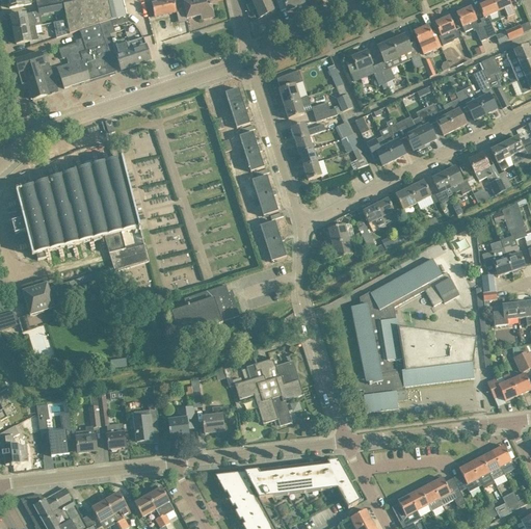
[(60,0),(36,4),(37,11),(61,7),(60,0)]
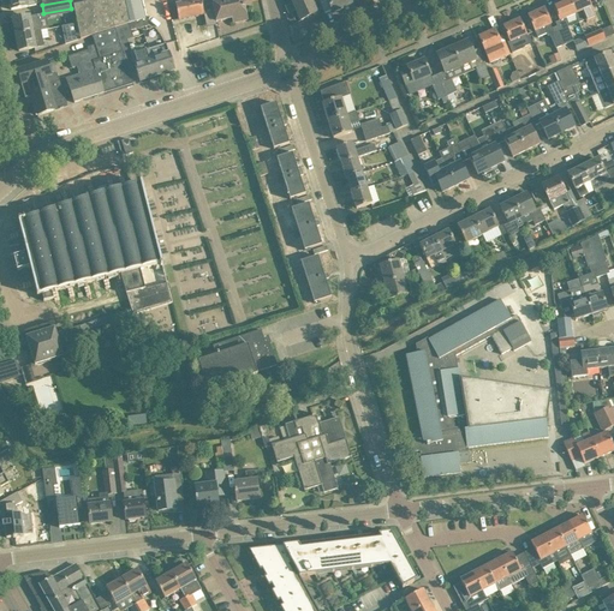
[(79,36),(91,33),(114,25),(119,39),(126,36),(132,35),(130,28),(147,23),(141,0),(79,0),(72,1),(79,36)]
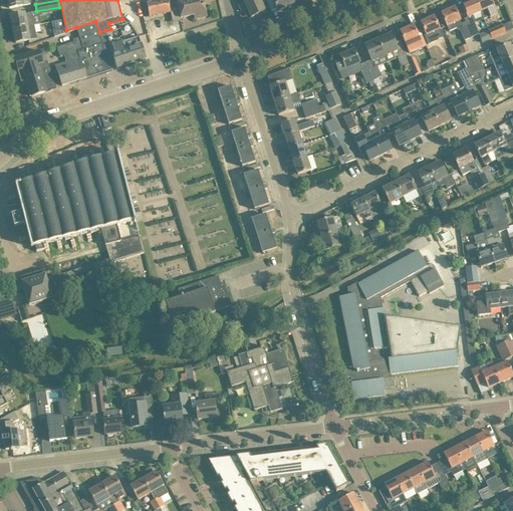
[(149,14),(170,10),(168,0),(152,0),(147,1),(149,14)]
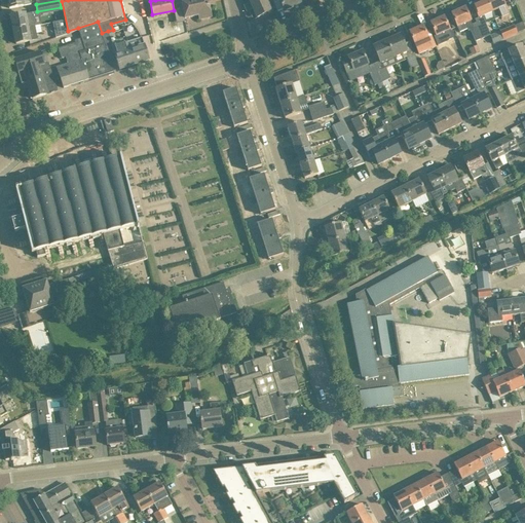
[(172,0),(174,10),(176,17),(184,16),(181,0),(172,0)]
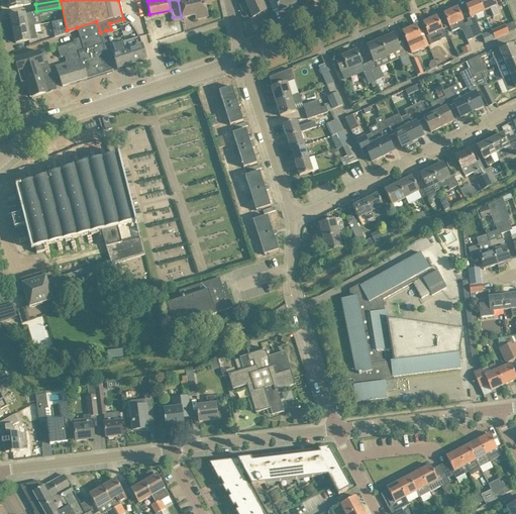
[(178,0),(181,16),(195,13),(196,16),(207,14),(204,3),(210,2),(209,0),(178,0)]
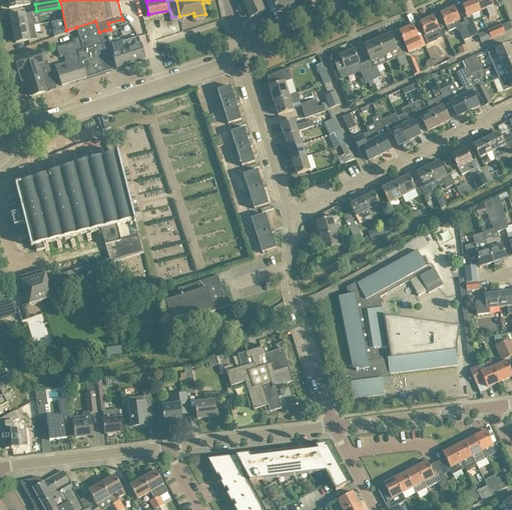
[(244,0),(250,15),(263,9),(260,1),(263,0),(244,0)]
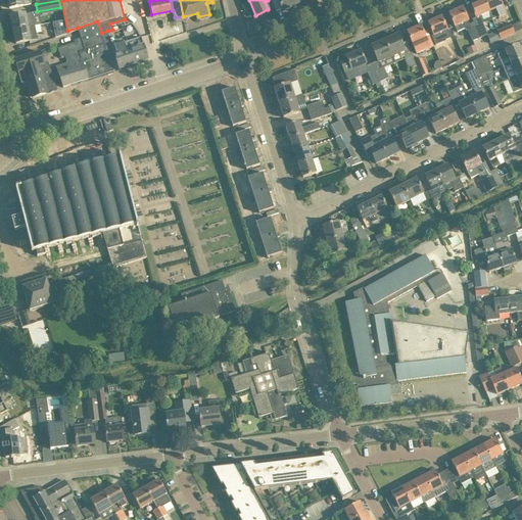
[(278,0),(282,8),(298,1),(297,0),(278,0)]
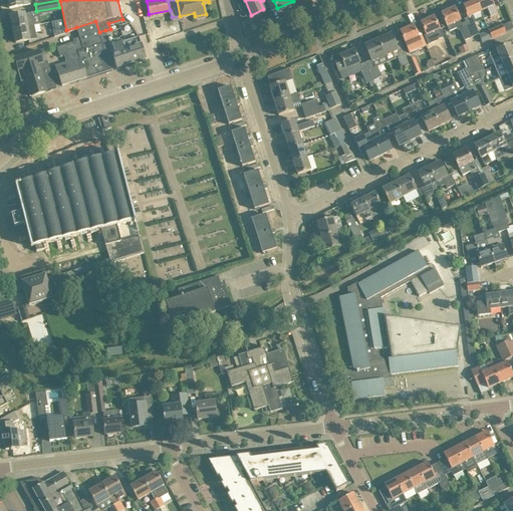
[(463,16),(465,20),(471,35),(478,31),(473,20),(475,19),(472,12),(480,9),(476,0),(464,0),(461,1),(467,14),(467,15),(463,16)]
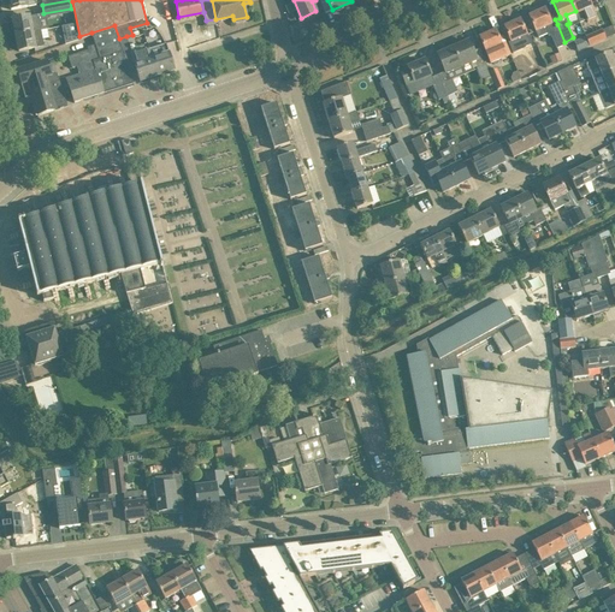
[(571,0),(575,11),(579,19),(585,17),(586,21),(596,17),(589,0),(571,0)]
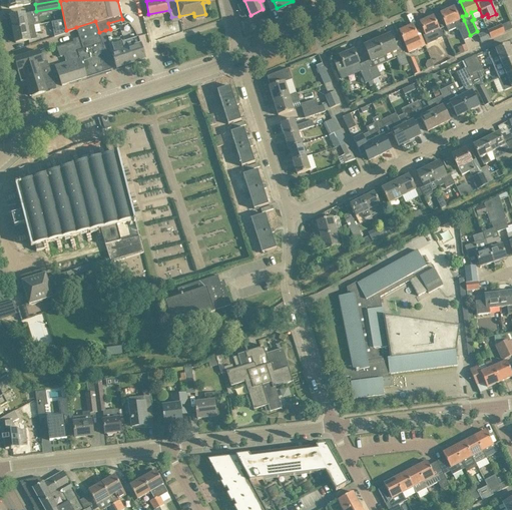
[(470,35),(464,20),(460,21),(458,18),(452,5),(440,11),(447,29),(455,25),(456,27),(457,26),(462,38),(470,35)]
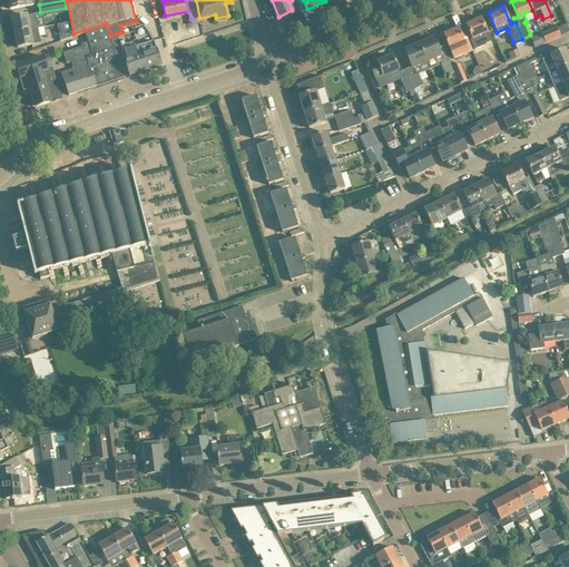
[(12,21),(15,30),(37,26),(35,11),(26,12),(22,13),(11,16),(12,22),(12,21)]
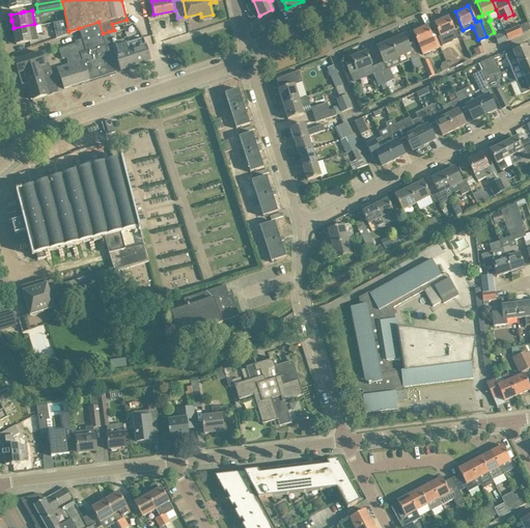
[(438,33),(440,40),(450,36),(451,37),(456,35),(453,28),(447,15),(434,20),(439,33),(438,33)]
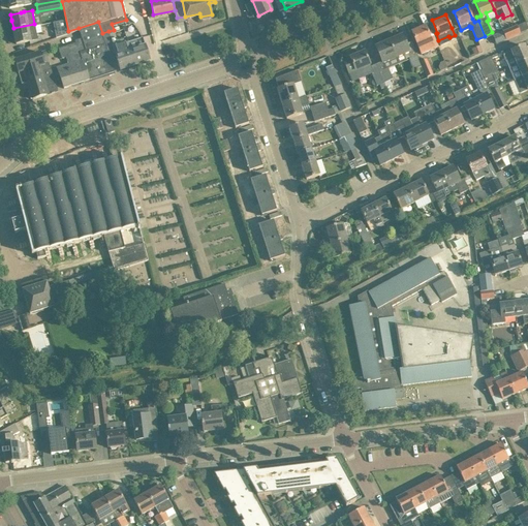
[(53,20),(55,35),(66,33),(63,19),(53,20)]
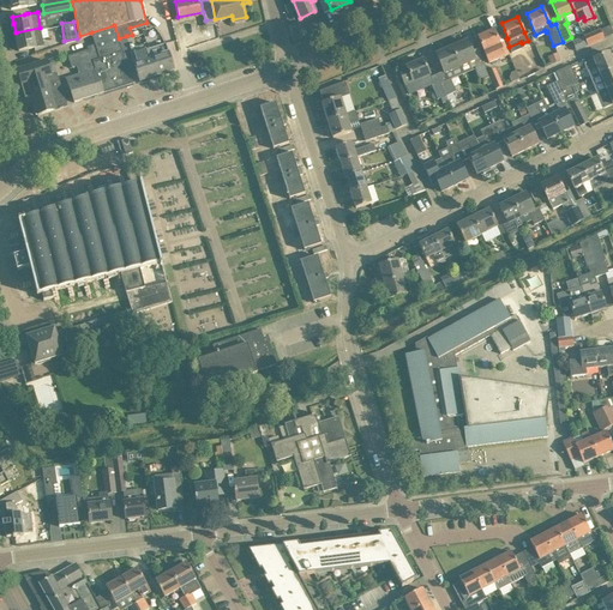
[(86,43),(86,44),(95,41),(100,55),(107,53),(116,85),(132,80),(122,52),(119,38),(114,25),(91,32),(94,41),(86,43)]
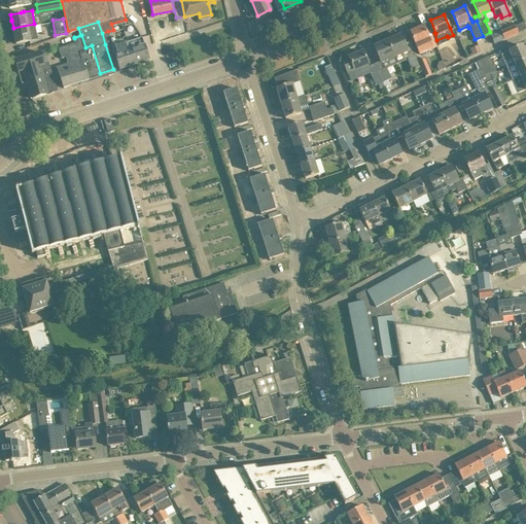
[(409,29),(413,38),(419,51),(436,44),(429,28),(425,29),(423,23),(409,29)]
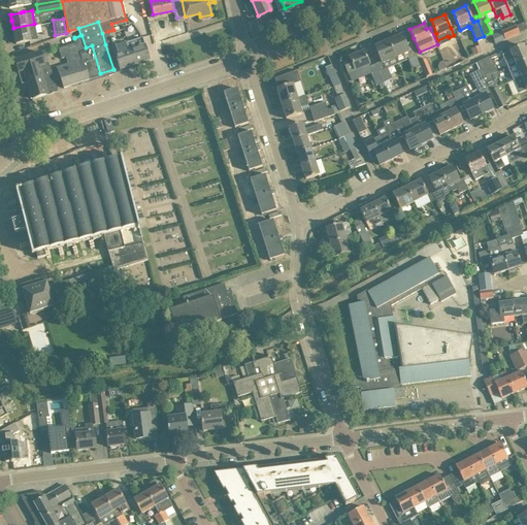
[(34,24),(13,28),(14,35),(15,41),(29,38),(37,37),(34,24)]
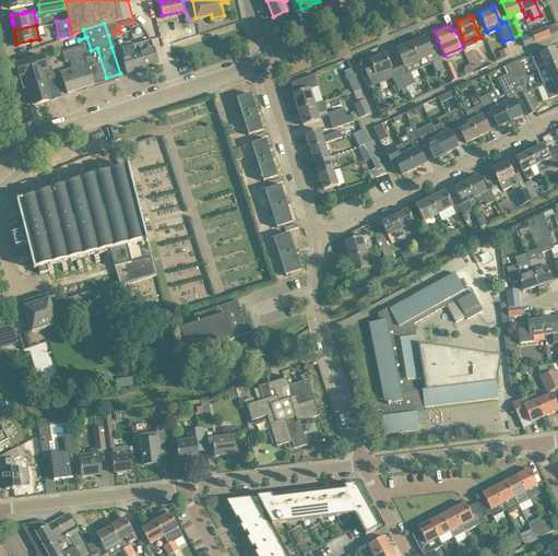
[(531,31),(532,33),(534,39),(548,33),(545,25),(531,31)]
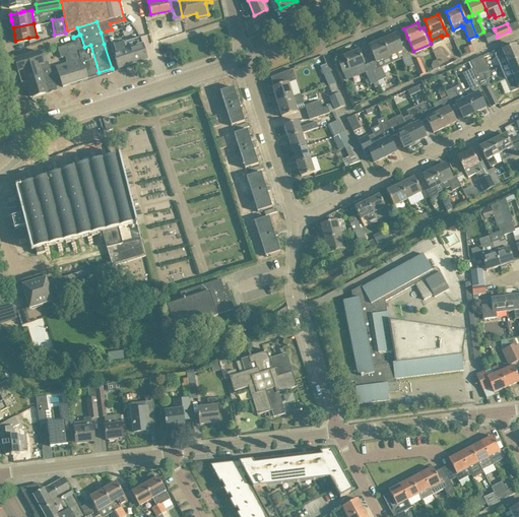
[(109,37),(107,30),(101,33),(104,44),(110,42),(117,66),(132,62),(123,35),(115,38),(114,35),(109,37)]
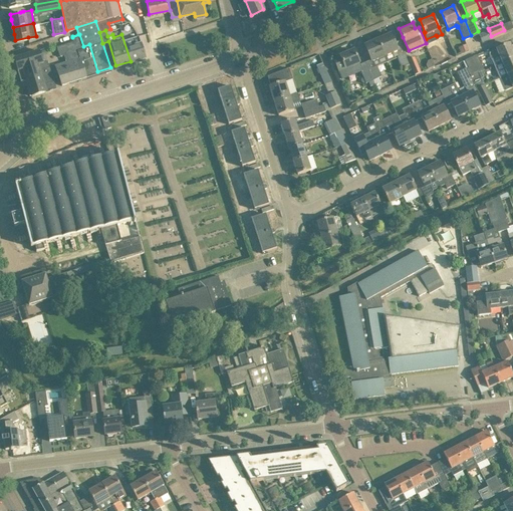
[(390,32),(377,37),(383,53),(397,48),(390,32)]
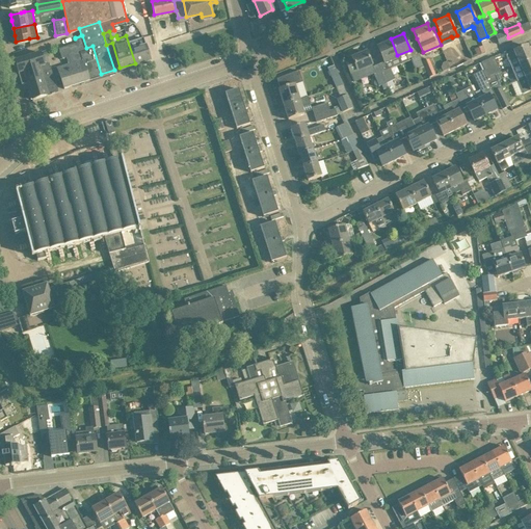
[(75,41),(70,42),(82,80),(101,74),(93,46),(86,48),(82,35),(75,38),(75,41)]
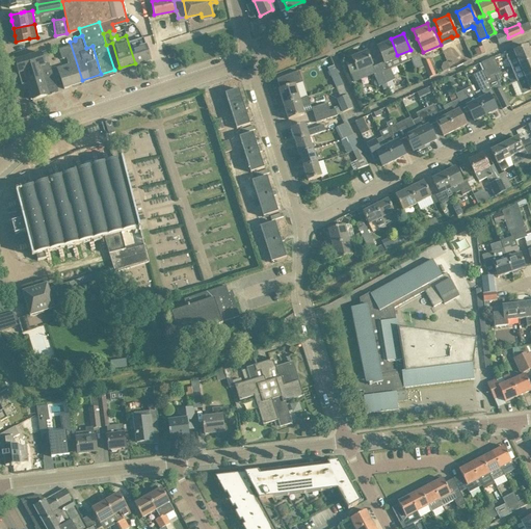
[(127,35),(126,35),(135,63),(150,58),(142,35),(128,41),(127,35)]
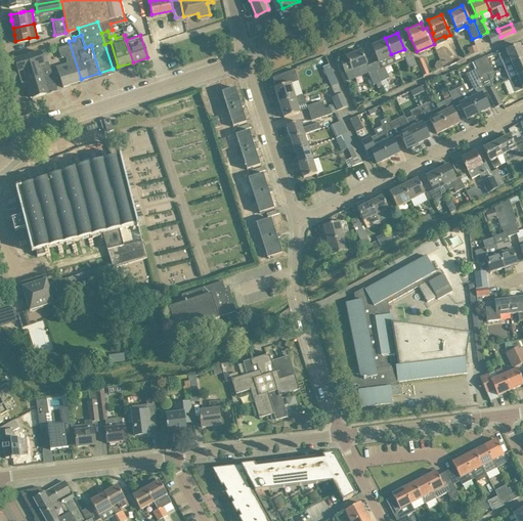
[(391,54),(385,38),(372,44),(378,60),(391,54)]
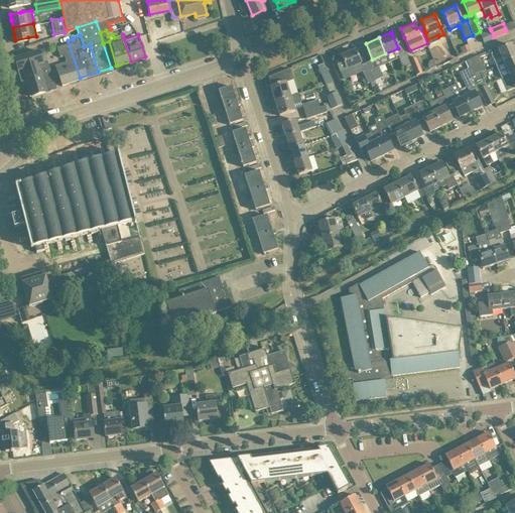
[(80,78),(68,40),(55,44),(59,54),(63,53),(66,59),(54,63),(61,84),(80,78)]
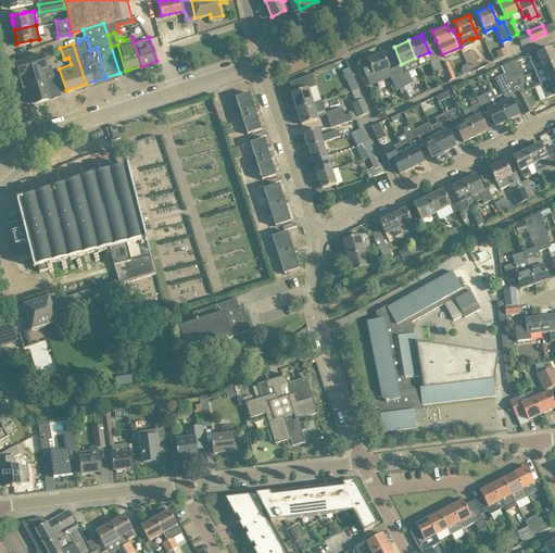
[(495,49),(497,55),(506,51),(503,45),(495,49)]
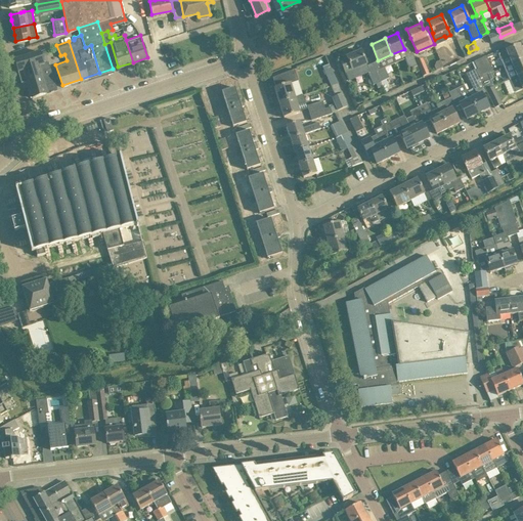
[(506,48),(497,51),(500,57),(508,54),(511,61),(522,55),(522,52),(519,43),(510,47),(506,48)]
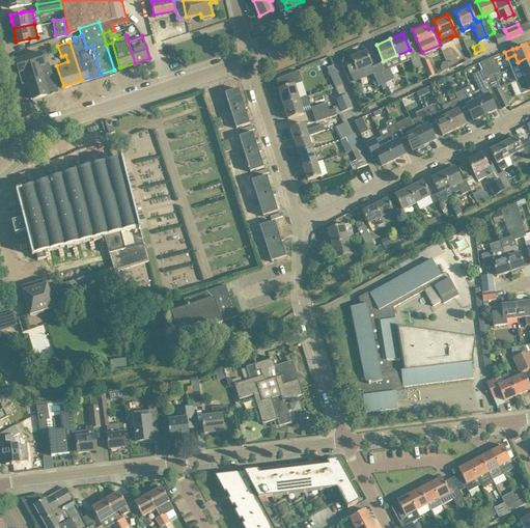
[(370,62),(369,59),(365,49),(351,55),(351,56),(344,59),(350,71),(370,62)]
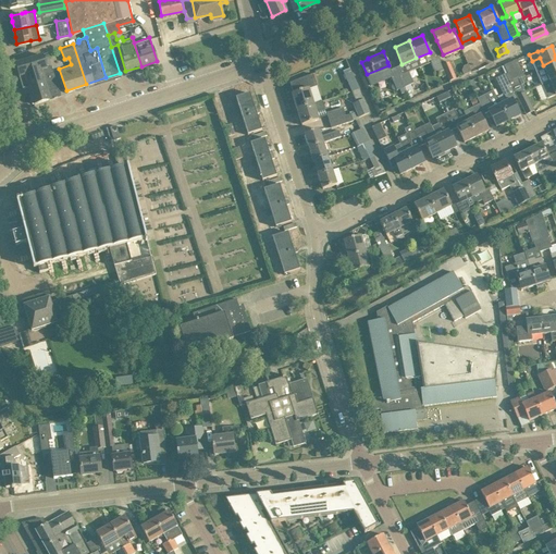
[(14,61),(22,86),(28,84),(34,101),(60,93),(57,83),(51,63),(46,65),(42,52),(31,56),(14,61)]
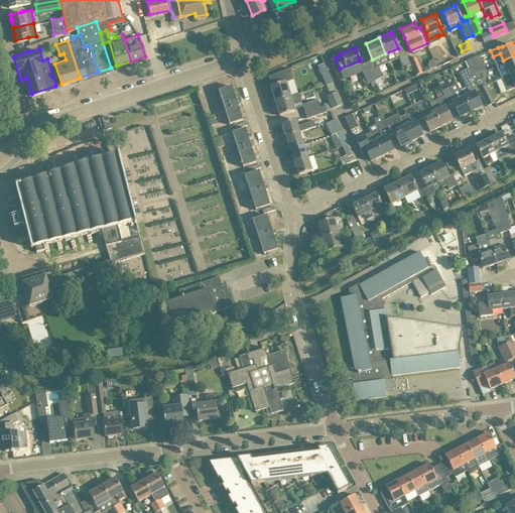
[(408,69),(413,67),(409,57),(406,51),(398,54),(402,66),(406,65),(408,69)]
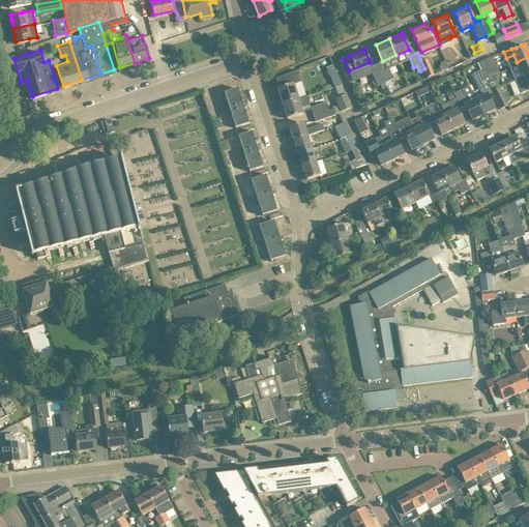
[(482,67),(480,68),(483,76),(492,72),(498,69),(491,54),(478,60),(482,67)]
